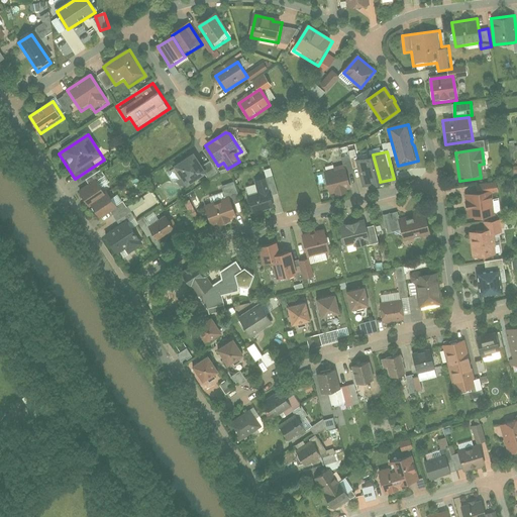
[(179,166),(189,182),(206,171),(196,154),(179,166)]
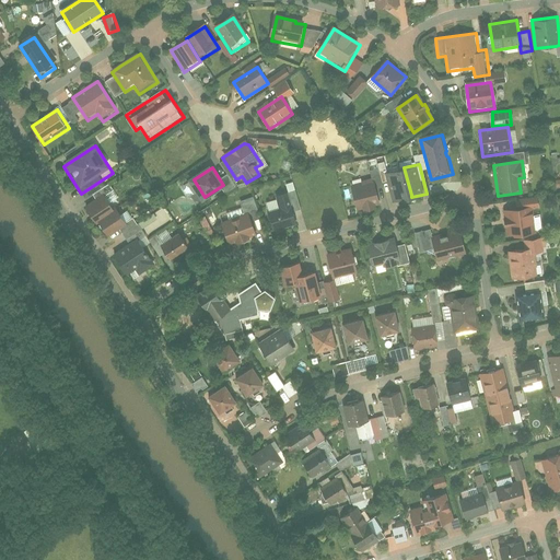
[(411,195),(404,167),(389,172),(397,199),(411,195)]
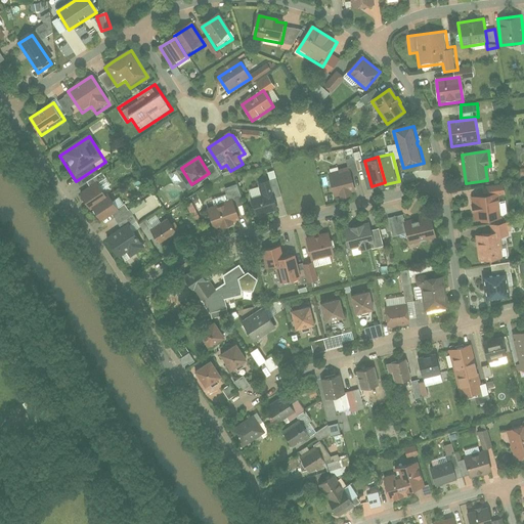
[(334,199),(357,192),(351,169),(328,175),(334,199)]
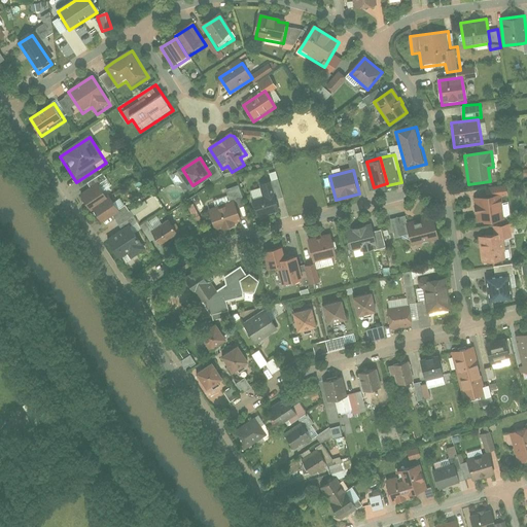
[(91,209),(93,208),(110,196),(100,180),(80,194),(91,209)]
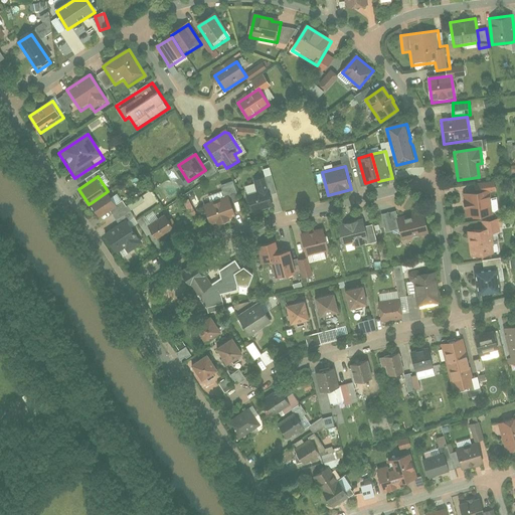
[(491,214),(489,189),(466,191),(467,198),(465,199),(465,207),(467,207),(468,216),(491,214)]
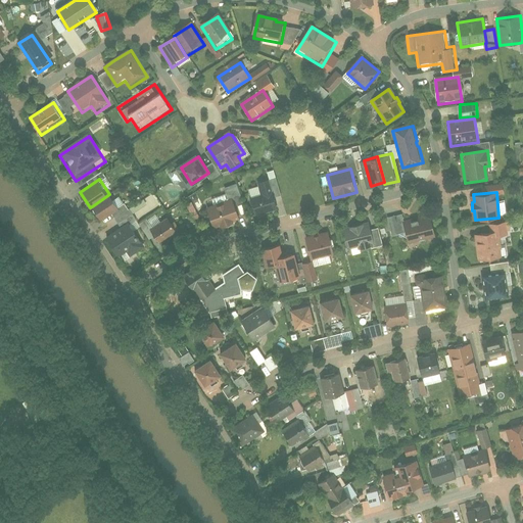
[(92,206),(101,220),(122,206),(112,193),(109,194),(92,206)]
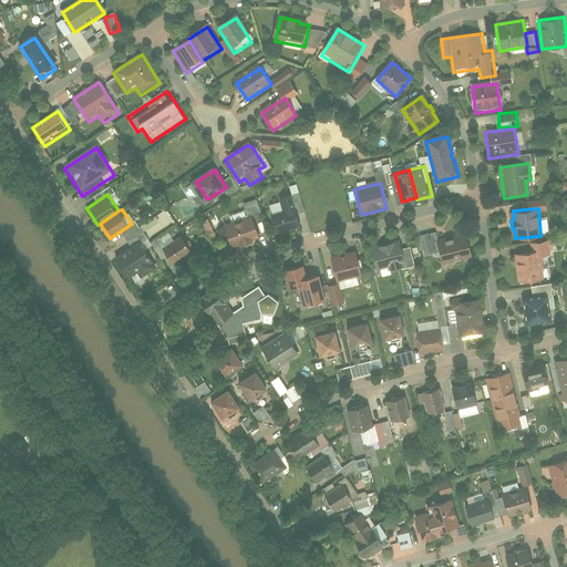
[(296,228),(291,209),(270,214),(276,234),(296,228)]
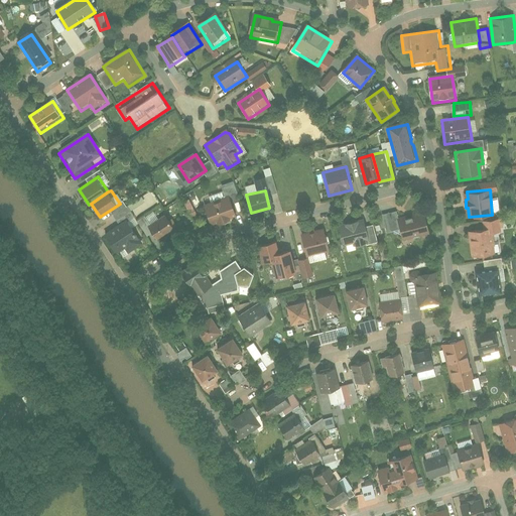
[(221,223),(222,225),(232,222),(232,220),(236,219),(230,196),(206,202),(212,226),(221,223)]
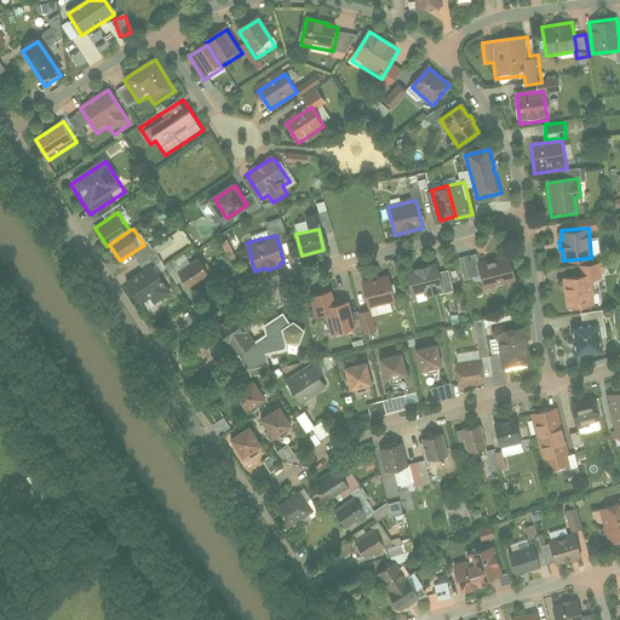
[(477,259),(484,285),(517,276),(511,251),(477,259)]
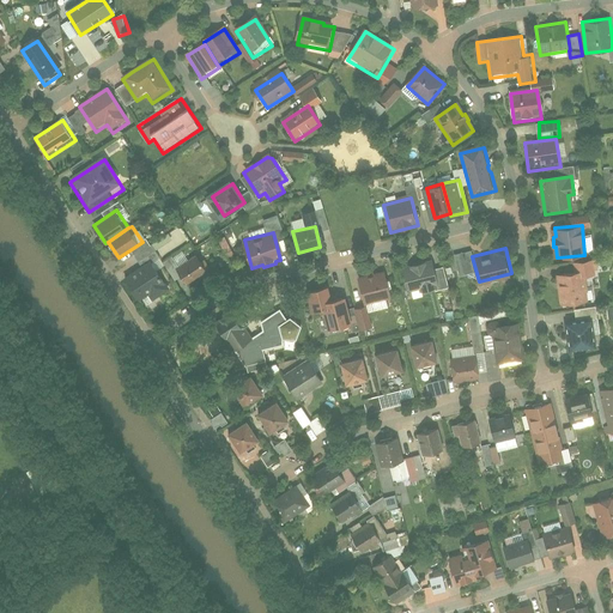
[(176,265),(187,283),(208,268),(198,252),(176,265)]
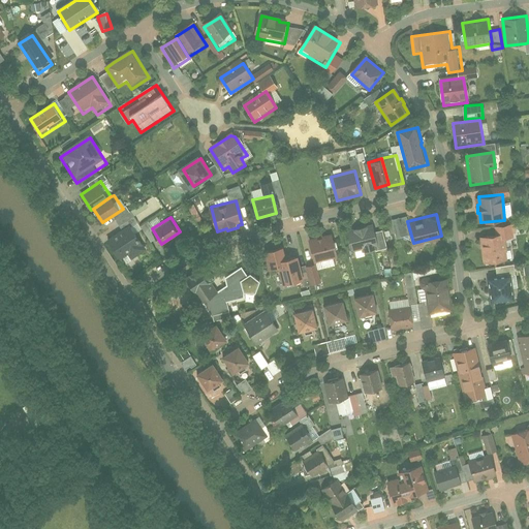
[(149,245),(146,240),(133,220),(117,230),(109,237),(121,256),(129,250),(132,255),(149,245)]
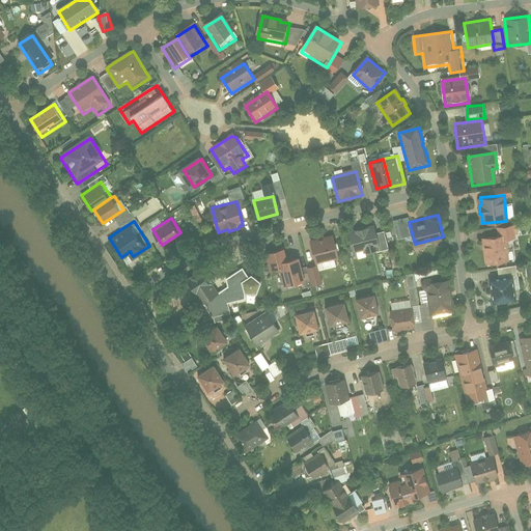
[(365,247),(366,250),(380,247),(379,244),(382,243),(376,223),(371,225),(370,222),(357,226),(358,228),(351,230),(356,250),(365,247)]
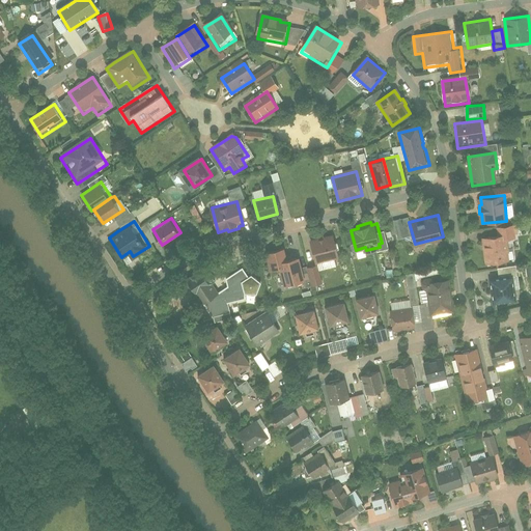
[(480,239),(484,266),(507,262),(504,242),(512,240),(510,226),(496,228),(497,236),(480,239)]
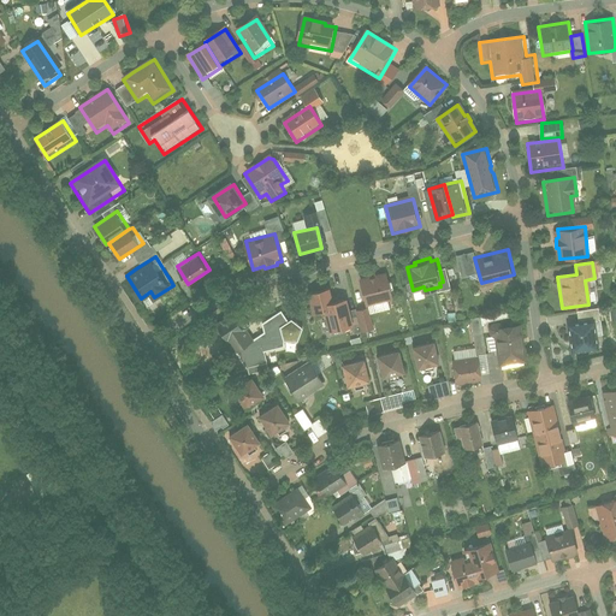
[(360,277),(367,302),(395,295),(388,270),(360,277)]
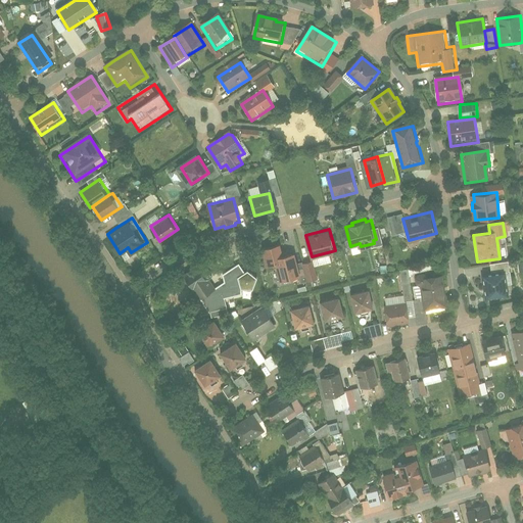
[(294,246),(283,249),(281,239),(264,243),(269,263),(278,260),(283,278),(301,273),(294,246)]
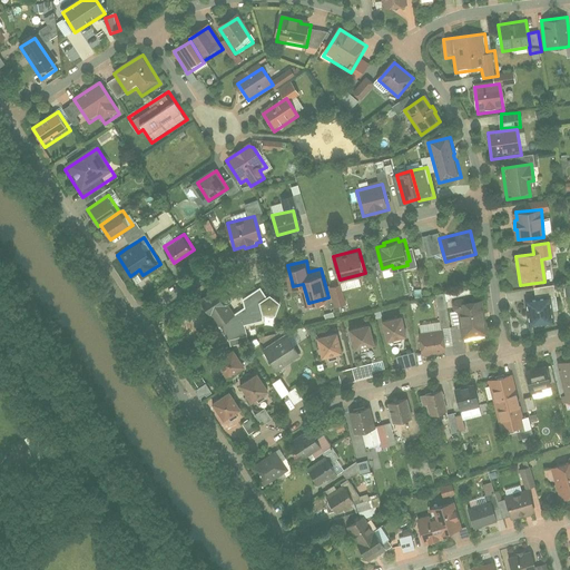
[(269,292),(265,286),(258,274),(239,286),(246,297),(252,294),(256,300),(269,292)]
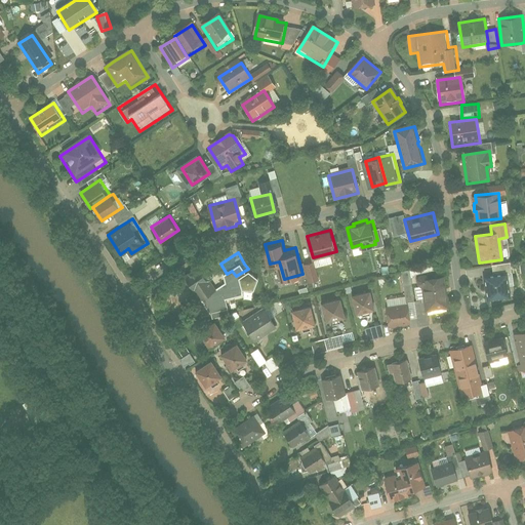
[(186,272),(202,297),(219,285),(203,260),(186,272)]
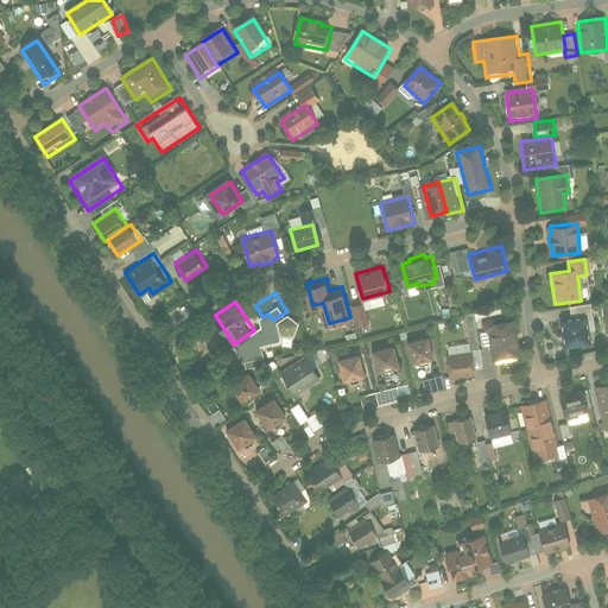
[(496,362),(518,360),(513,316),(492,320),(496,362)]
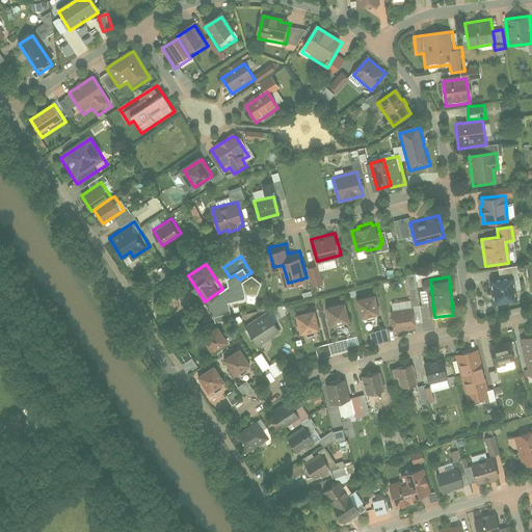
[(488,283),(491,307),(515,303),(511,278),(488,283)]
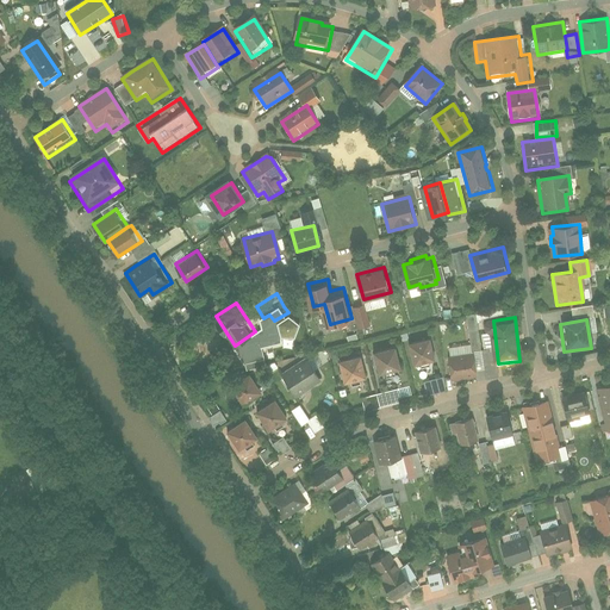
[(415,363),(421,362),(422,367),(433,365),(431,360),(436,359),(431,336),(409,341),(415,363)]
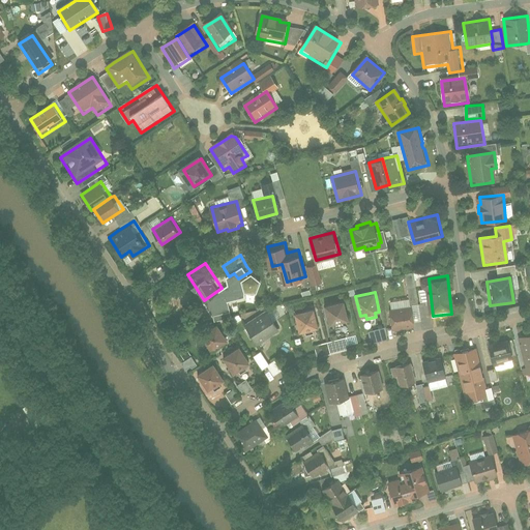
[(329,323),(335,322),(336,326),(346,324),(345,320),(349,319),(345,299),(325,303),(329,323)]
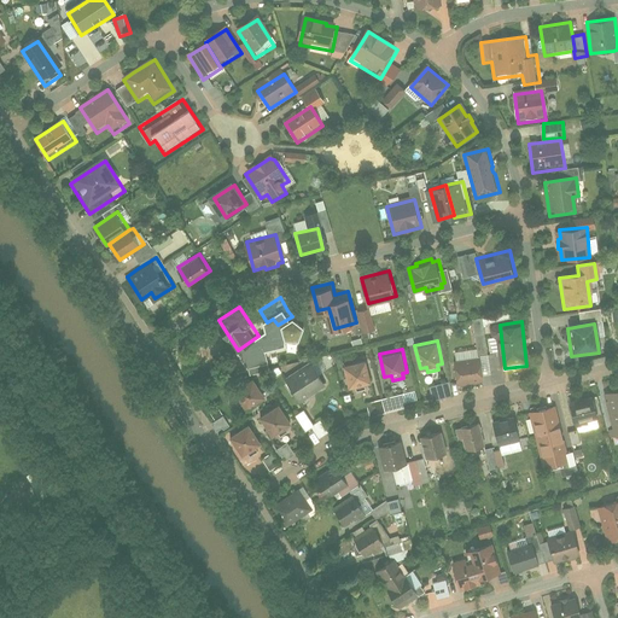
[(460,384),(484,380),(482,354),(456,356),(460,384)]
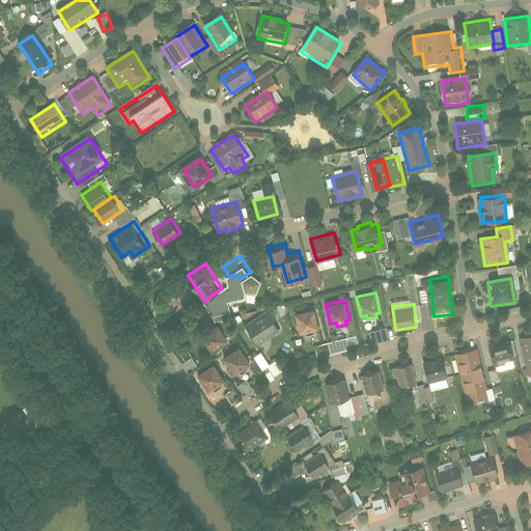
[(300,329),(306,328),(307,332),(316,330),(315,326),(319,325),(315,305),(296,309),(300,329)]
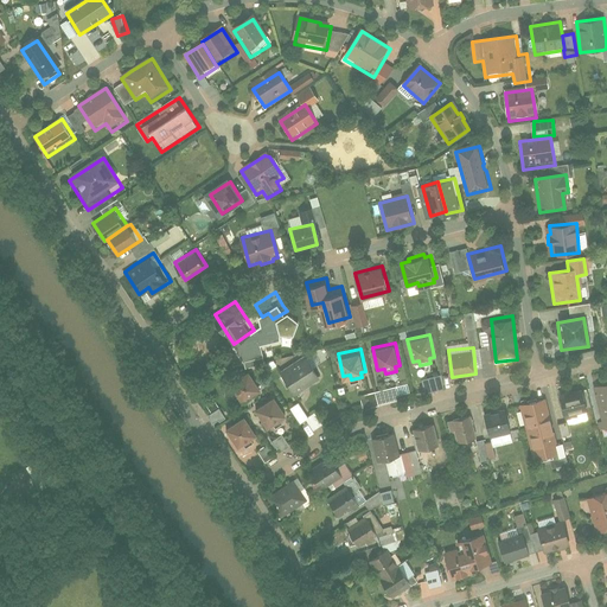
[(281,370),(296,394),(323,378),(308,353),(281,370)]
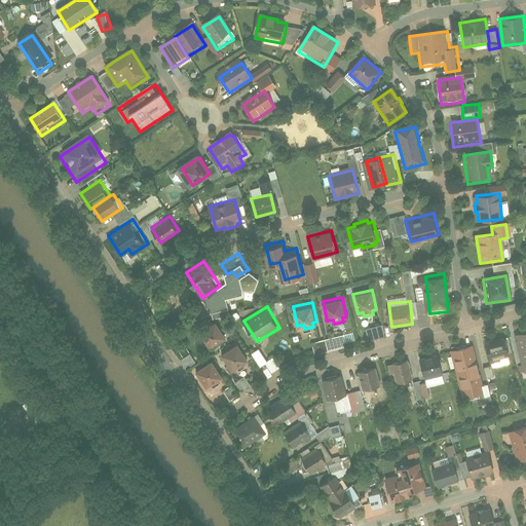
[(199,328),(211,345),(228,334),(217,316),(199,328)]
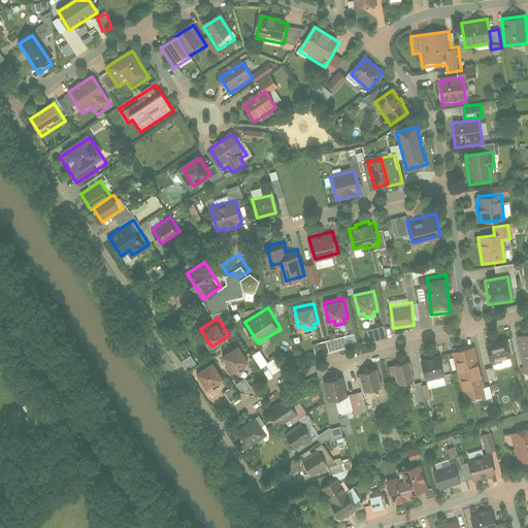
[(386,327),(368,329),(370,341),(388,338),(386,327)]
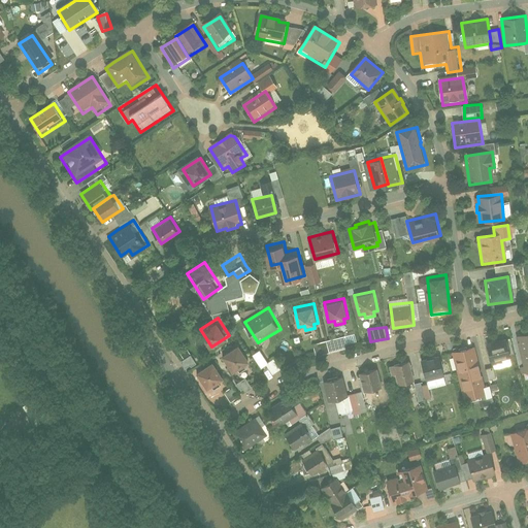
[(348,343),(357,341),(356,333),(345,336),(348,343)]
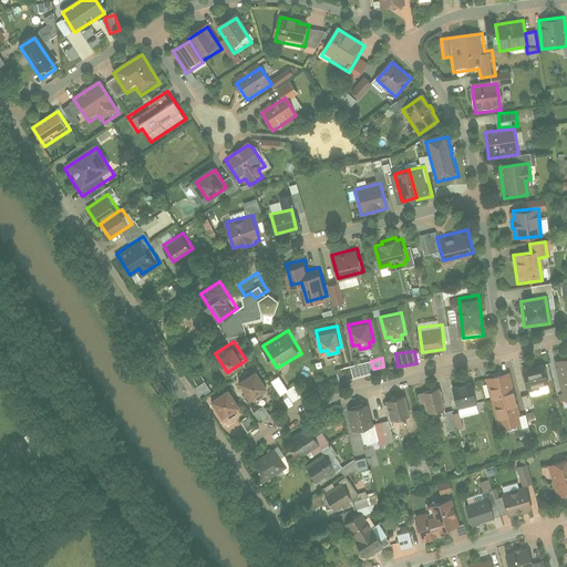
[(566,358),(554,362),(557,377),(564,398),(566,395),(566,358)]
